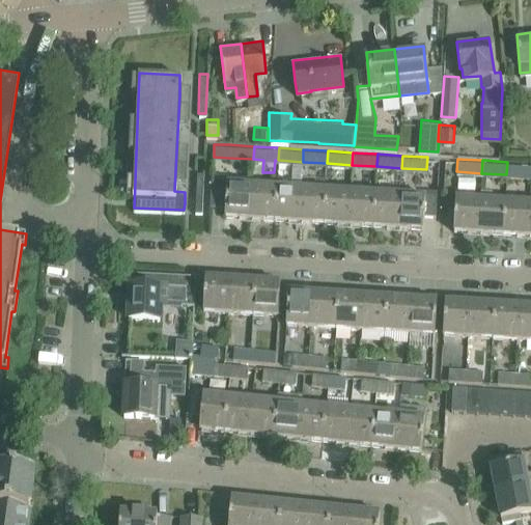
[(530,163),(507,162),(506,174),(530,175),(530,163)]
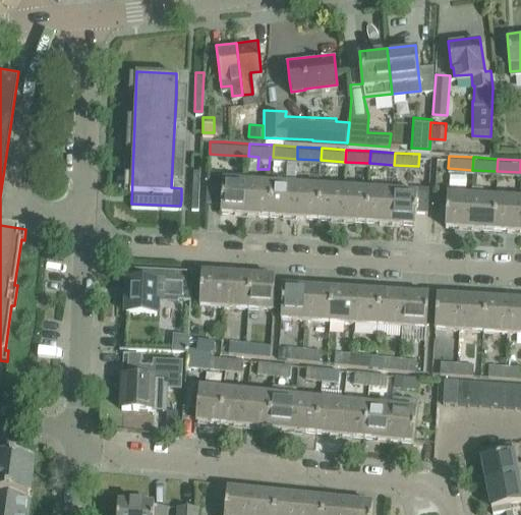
[(192,167),(191,206),(198,207),(199,168),(192,167)]
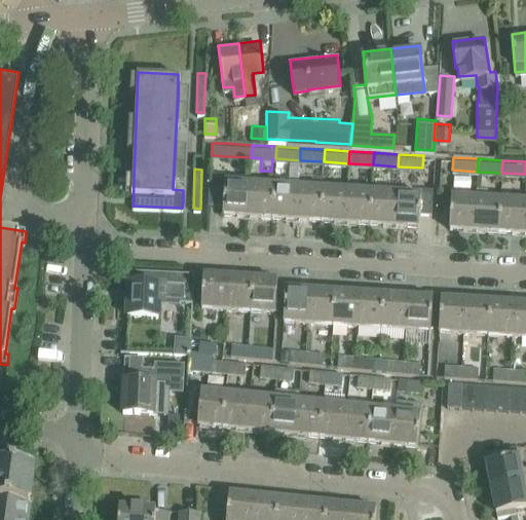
[(209,198),(208,203),(223,205),(223,211),(247,213),(249,181),(224,179),(225,173),(210,172),(210,178),(209,198)]
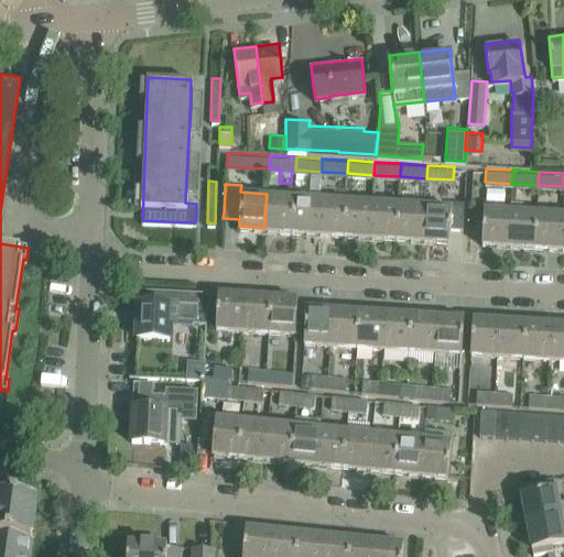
[(291,229),(293,195),(267,194),(264,228),(291,229)]
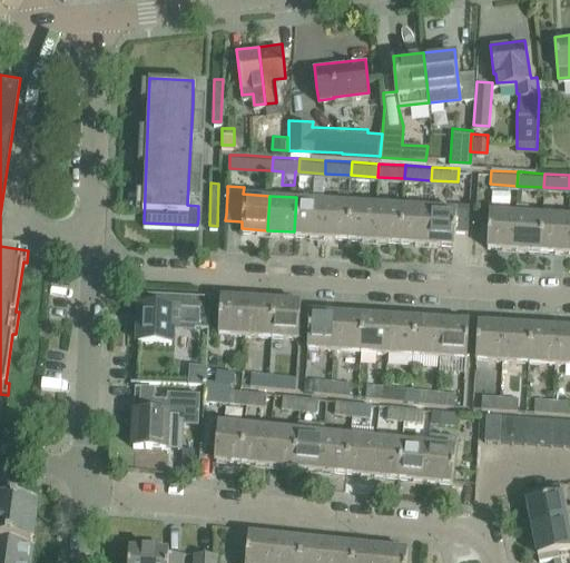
[(321,234),(323,199),(296,197),(294,231),(321,234)]
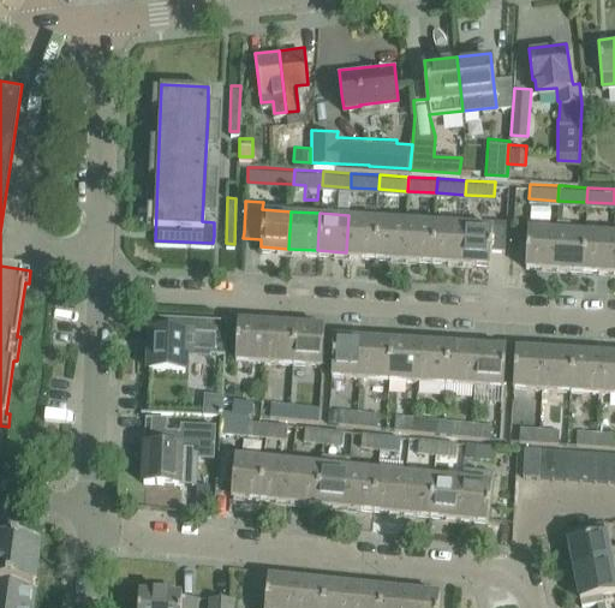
[(348,215),(346,252),(375,255),(377,216),(348,215)]
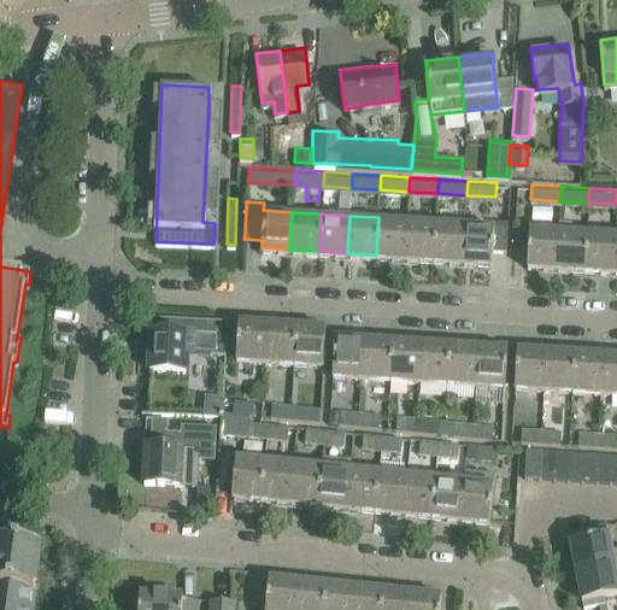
[(378,217),(376,256),(405,257),(407,220),(378,217)]
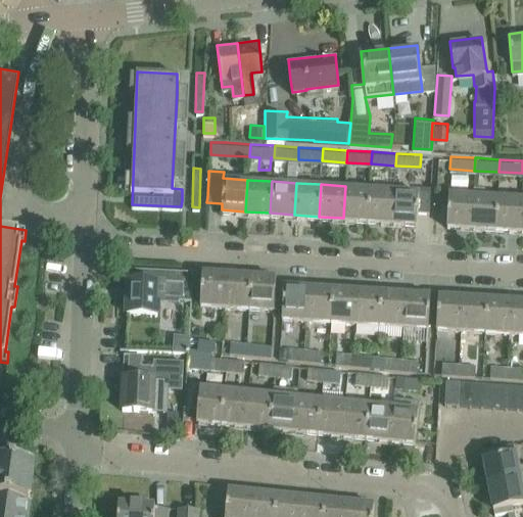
[(471,226),(495,227),(497,194),(483,194),(484,185),(474,185),(473,193),(471,226)]
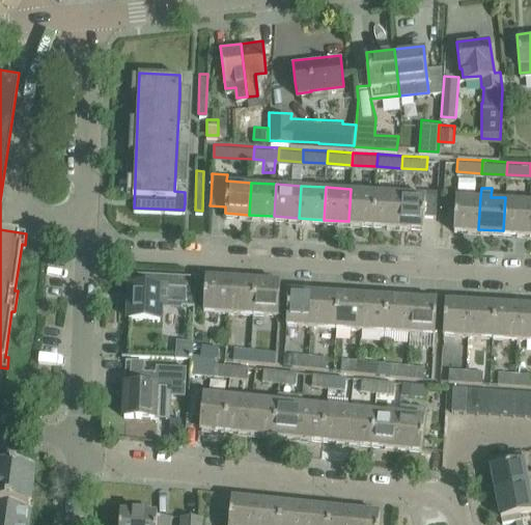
[(351,189),(348,221),(373,223),(375,190),(351,189)]
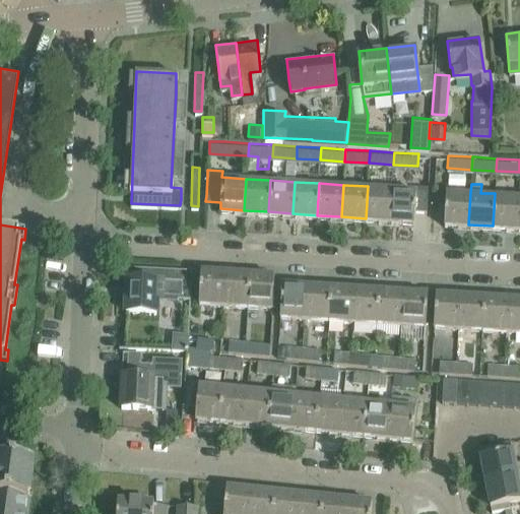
[(366,218),(390,219),(392,188),(368,186),(366,218)]
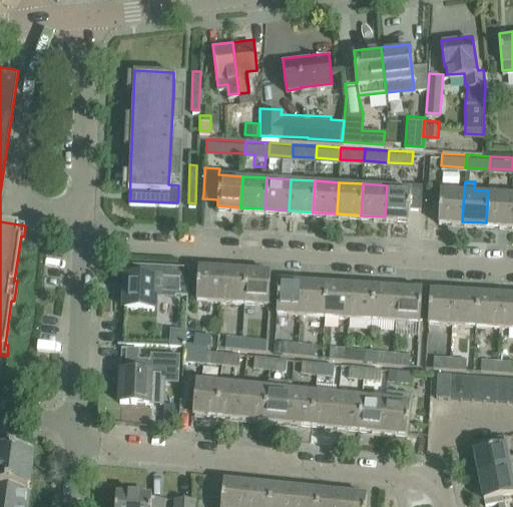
[(387,185),(385,216),(409,218),(411,186),(387,185)]
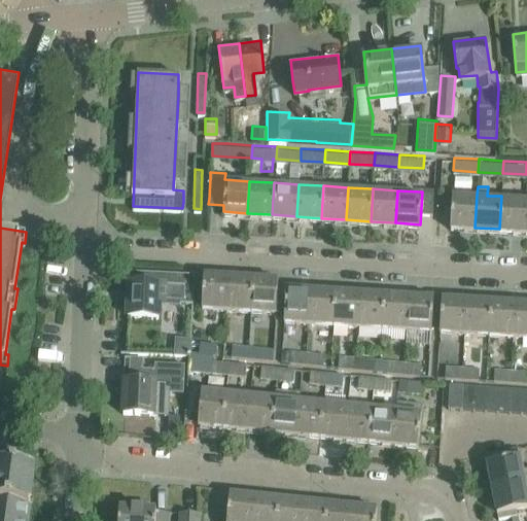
[(452,193),(451,205),(450,226),(475,228),(477,195),(452,193)]
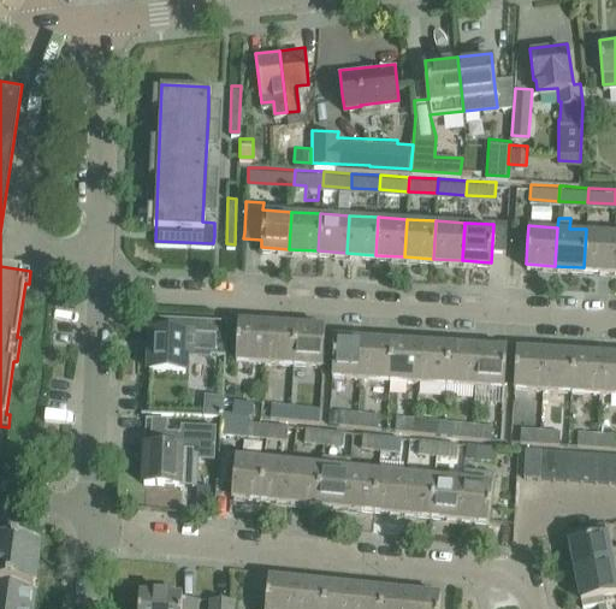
[(584,267),(612,270),(615,231),(586,229),(584,267)]
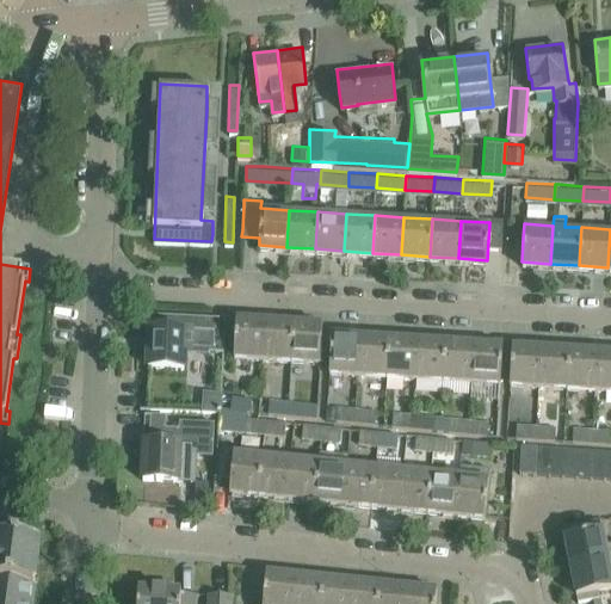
[(149,325),(148,363),(172,364),(184,364),(185,340),(207,341),(207,347),(223,347),(226,314),(209,313),(171,312),(155,310),(154,325),(149,325)]
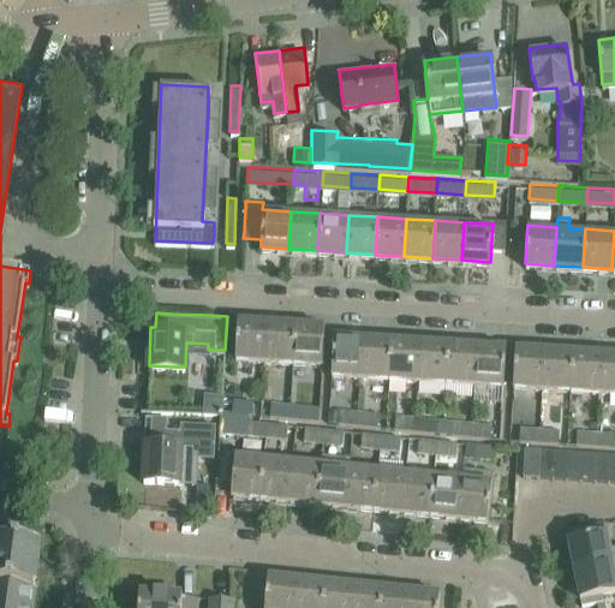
[(264,358),(266,319),(237,317),(234,357),(264,358)]
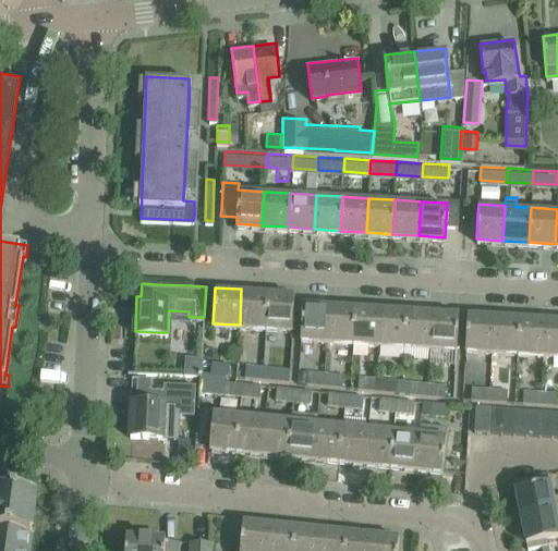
[(241,289),(240,325),(266,327),(268,291),(241,289)]
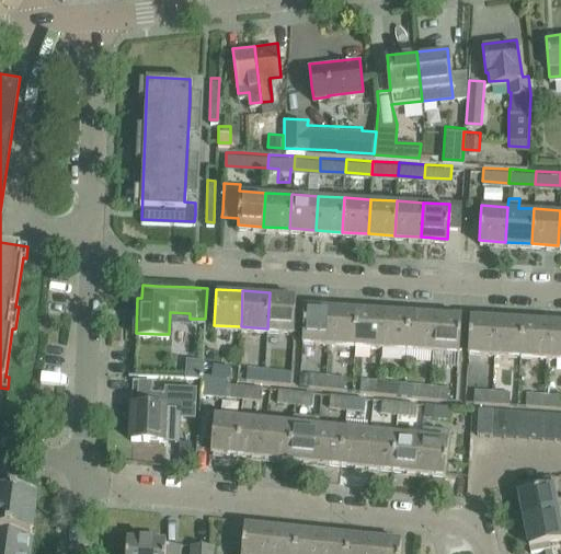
[(294,330),(295,315),(296,293),(270,292),(267,329),(294,330)]
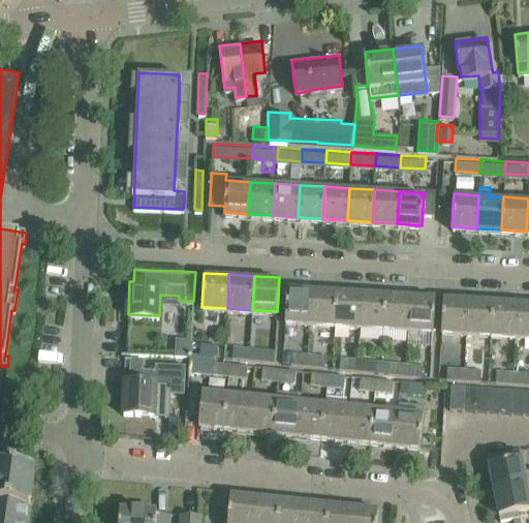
[(311,288),(286,286),(284,320),(309,322),(311,288)]
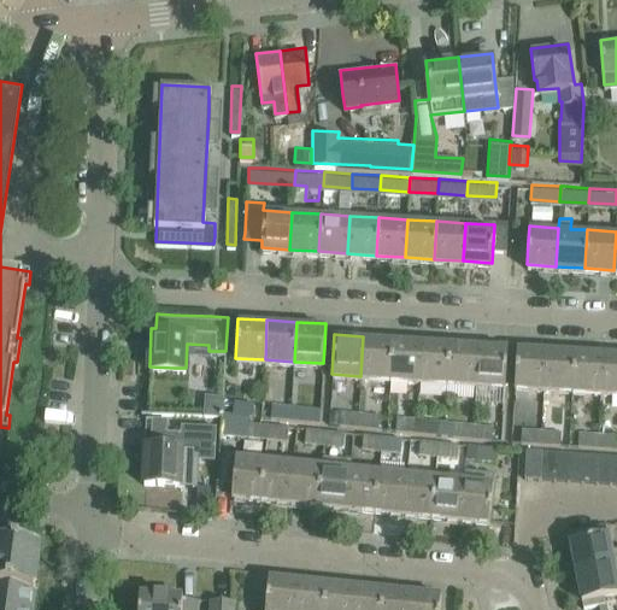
[(389,377),(392,338),(363,336),(360,376),(389,377)]
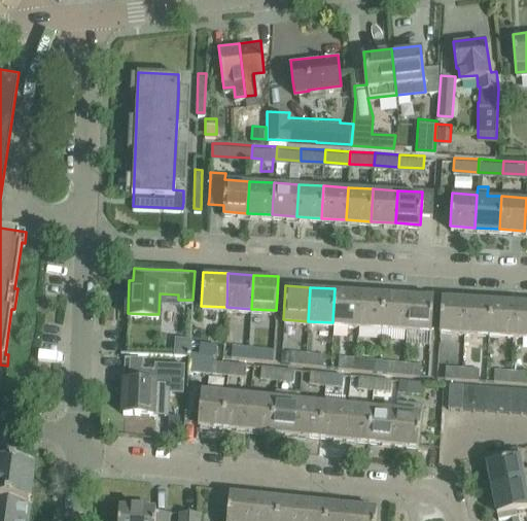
[(359,290),(335,288),(332,322),(357,324),(359,290)]
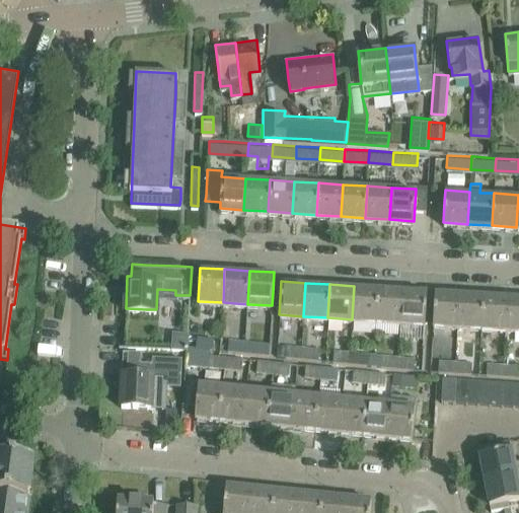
[(378,287),(354,286),(352,319),(376,320),(378,287)]
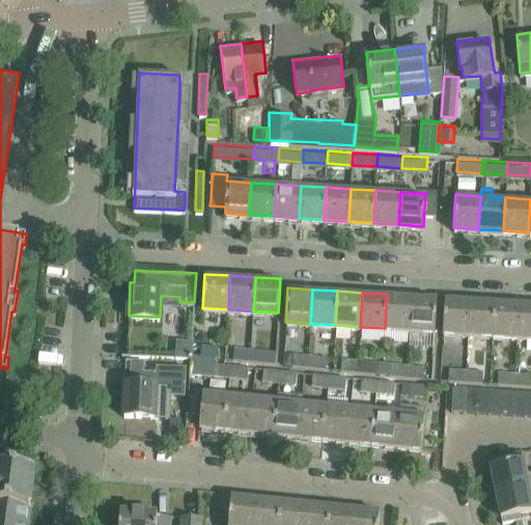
[(410,330),(412,296),(387,294),(385,328),(410,330)]
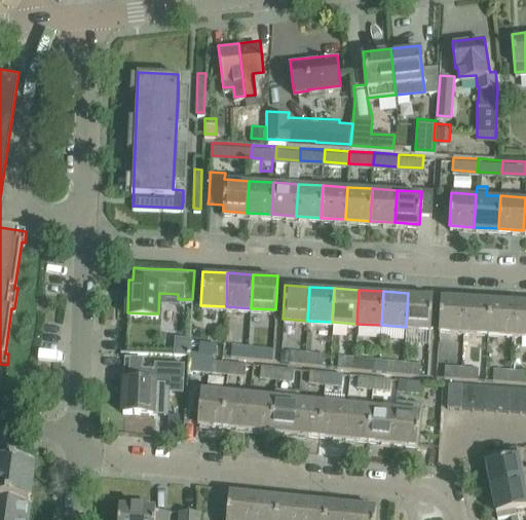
[(430,328),(433,294),(408,293),(406,327),(430,328)]
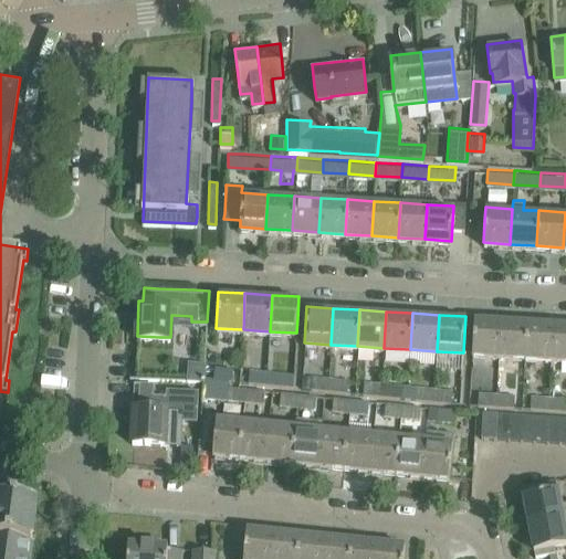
[(472,352),(498,355),(501,318),(474,317),(472,352)]
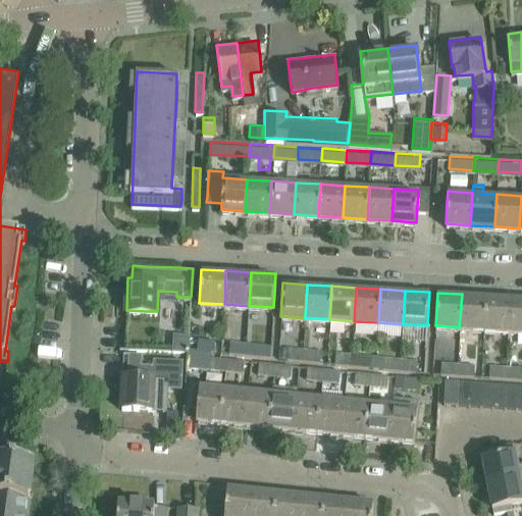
[(459,327),(483,328),(485,296),(462,294),(459,327)]
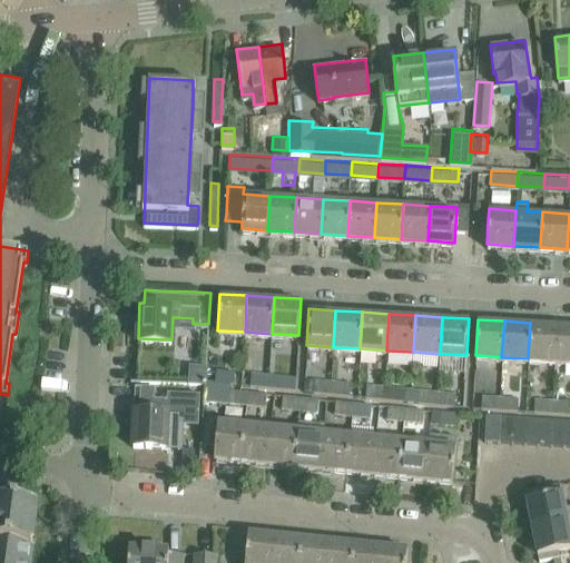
[(528,358),(554,361),(557,324),(530,323),(528,358)]
